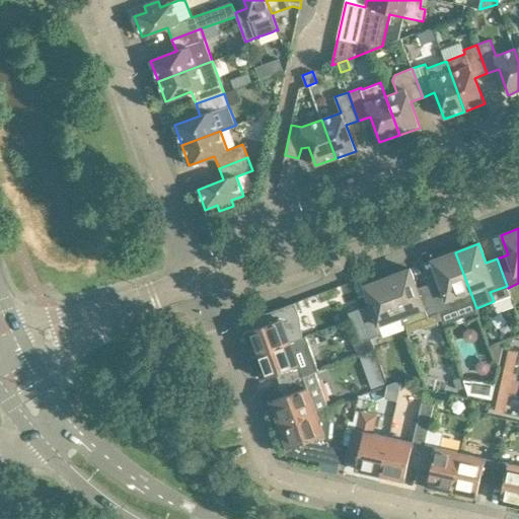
[(437,273),(426,277),(429,284),(439,313),(473,300),(455,252),(452,253),(450,248),(434,253),(436,260),(432,261),(437,273)]
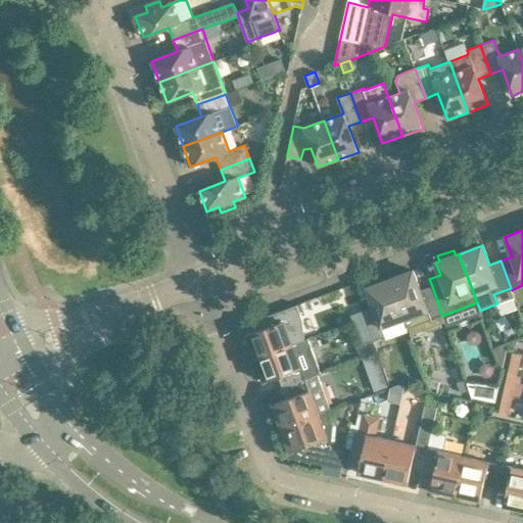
[(414,271),(390,280),(405,319),(410,334),(426,328),(428,332),(441,328),(440,323),(444,321),(442,316),(432,286),(421,290),(414,271)]
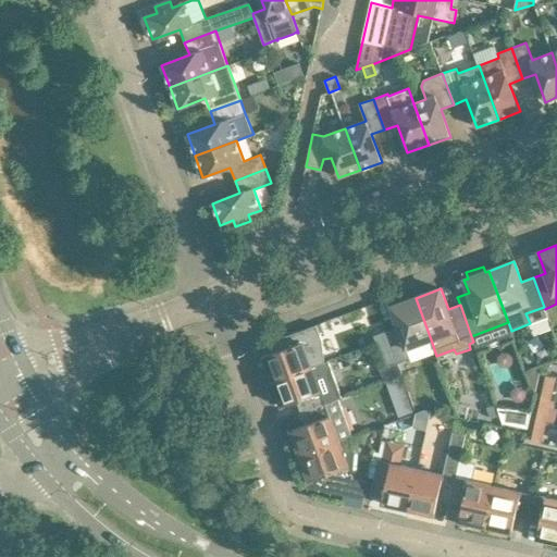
[(398,327),(386,332),(397,363),(410,359),(406,348),(431,339),(416,298),(391,307),(398,327)]
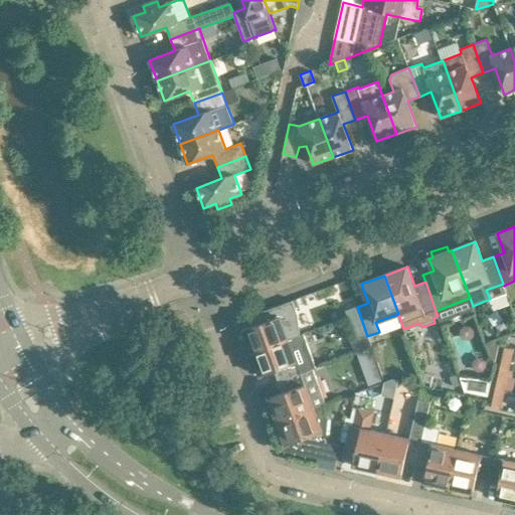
[(252,353),(289,339),(300,335),(298,315),(293,302),(294,302),(293,300),(252,315),(255,325),(243,329),(252,353)]
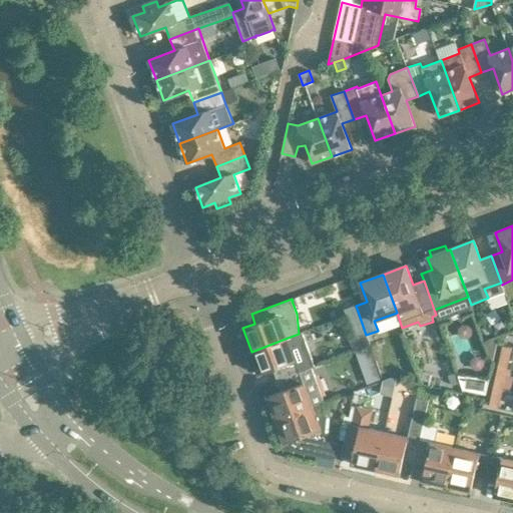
[(355,339),(366,335),(356,306),(345,310),(355,339)]
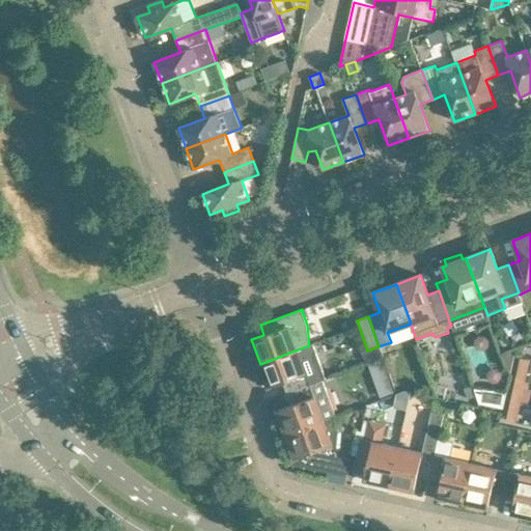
[(283,383),(287,394),(310,386),(298,350),(260,364),(269,388),(283,383)]
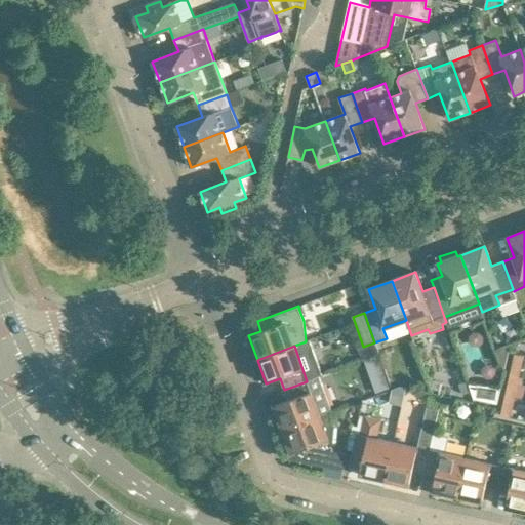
[(509,353),(511,346),(496,351),(505,373),(509,353)]
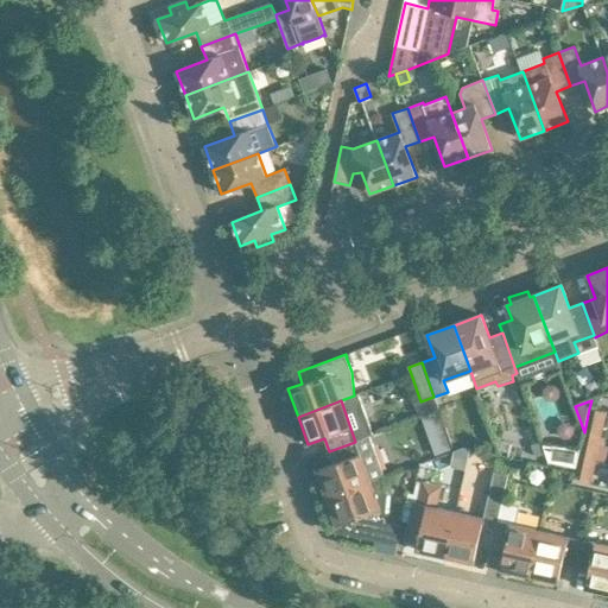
[(590,434),(601,436),(606,412),(595,410),(590,434)]
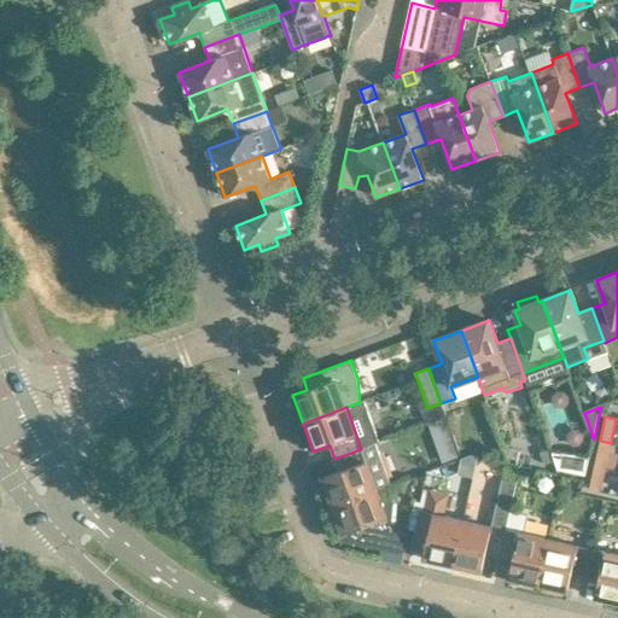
[(452,437),(435,443),(442,462),(459,456),(452,437)]
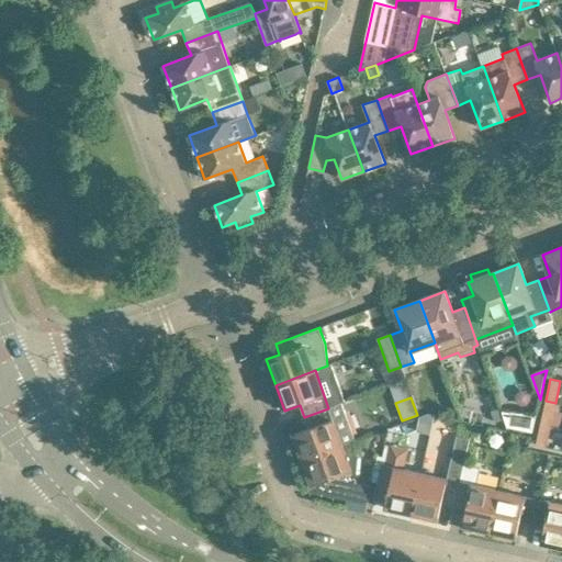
[(550,425),(555,403),(546,401),(541,423),(550,425)]
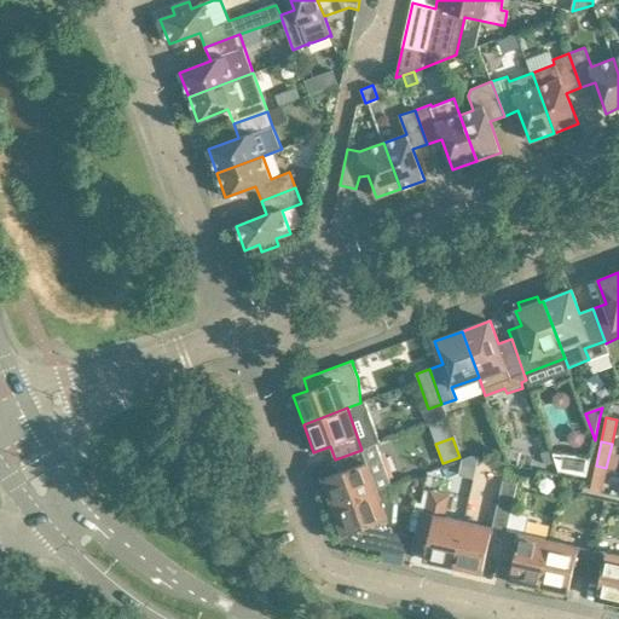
[(376,444),(362,450),(335,460),(340,473),(323,479),(334,507),(392,485),(376,444)]
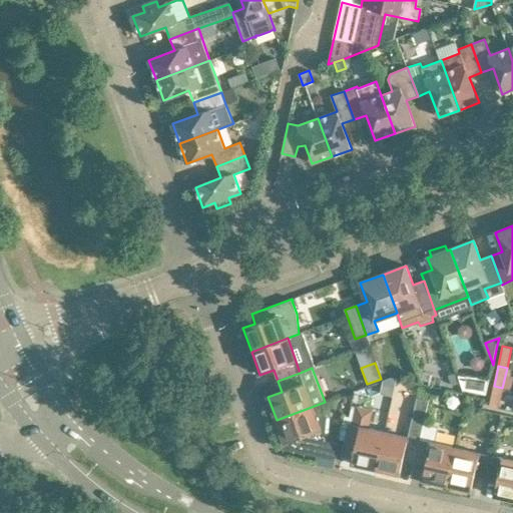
[(455,372),(447,374),(451,385),(459,382),(455,372)]
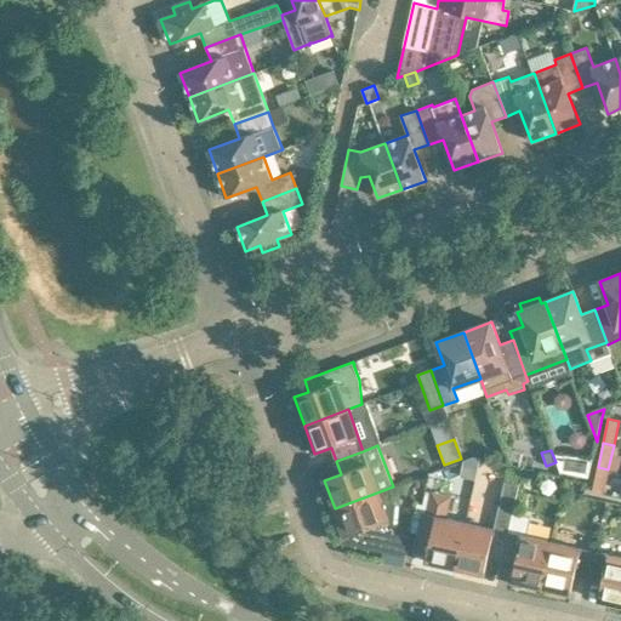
[(588,478),(593,459),(567,455),(554,454),(560,472),(588,478)]
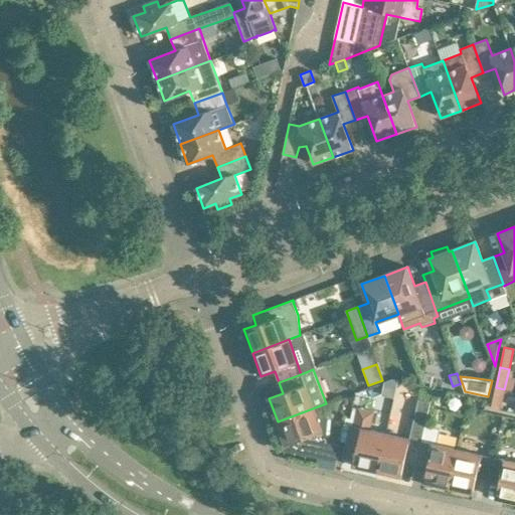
[(504,389),(496,387),(491,408),(500,410),(504,389)]
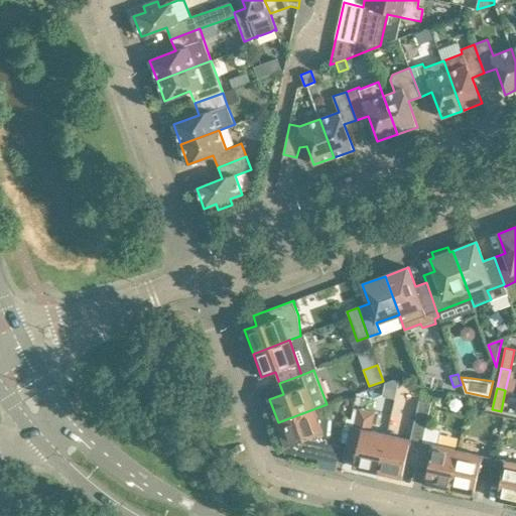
[(419,400),(410,439),(423,442),(426,426),(431,403),(419,400)]
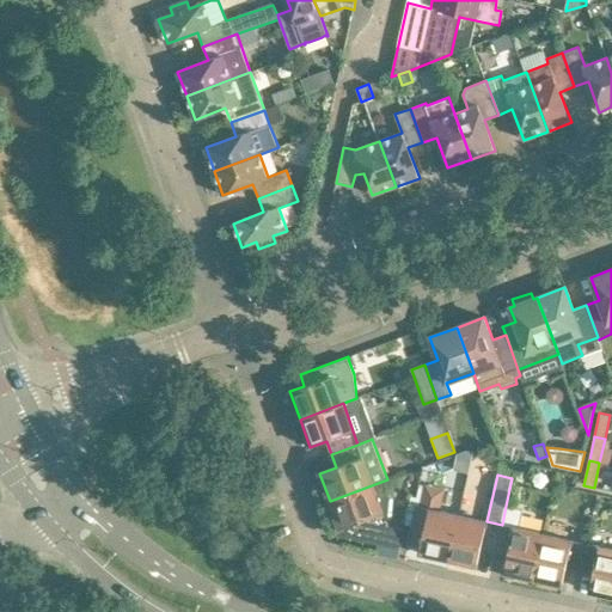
[(387,479),(330,501),(336,516),(330,519),(335,533),(336,533),(336,534),(337,536),(338,536),(348,538),(399,550),(404,530),(387,526),(385,520),(391,518),(393,495),(387,479)]
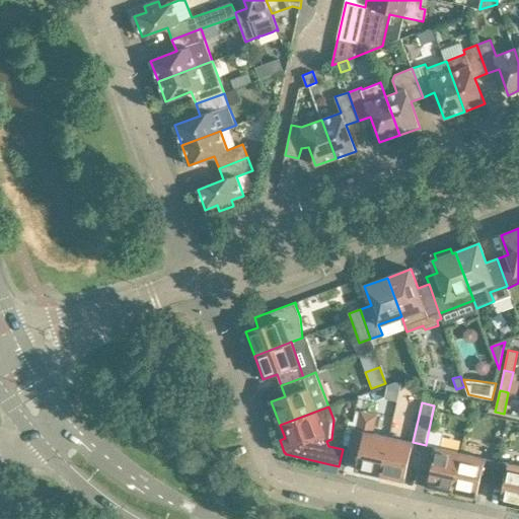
[(349,421),(344,445),(349,446),(346,460),(357,463),(356,469),(380,474),(389,437),(374,433),(378,414),(360,410),(359,415),(356,414),(354,422),(349,421)]
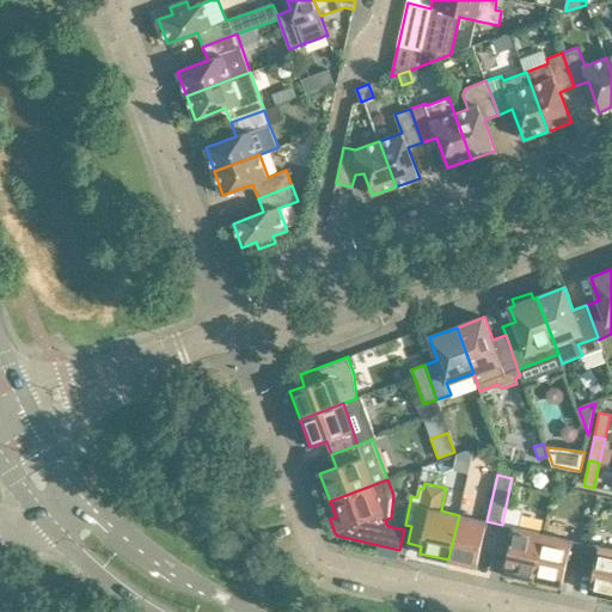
[(487,521),(459,515),(448,560),(477,567),(481,550),(495,552),(502,525),(487,521)]
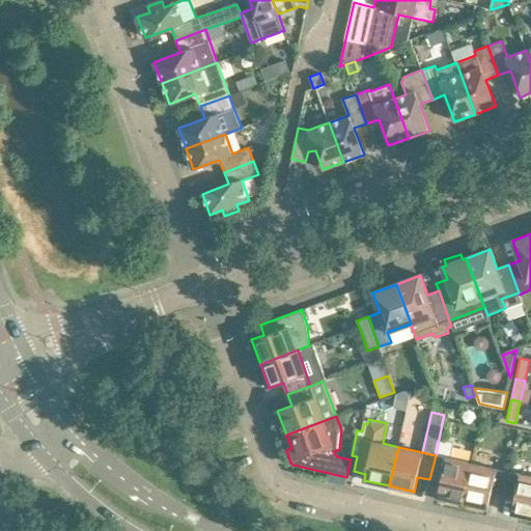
[(438,497),(463,502),(472,464),(436,455),(429,479),(441,482),(438,497)]
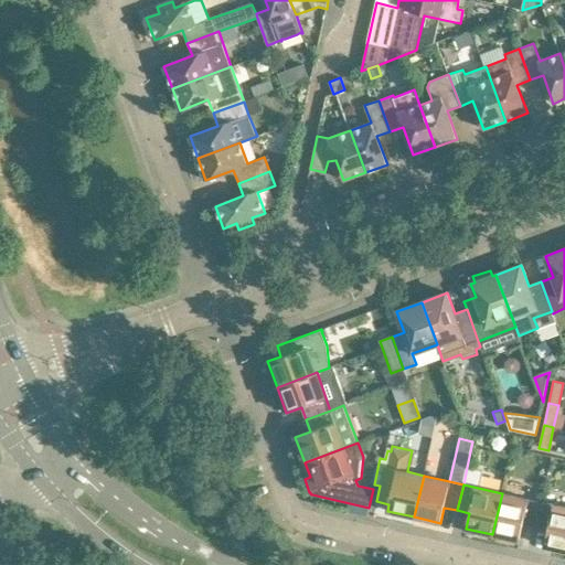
[(522,525),(535,528),(541,502),(502,493),(492,534),(519,541),(522,525)]
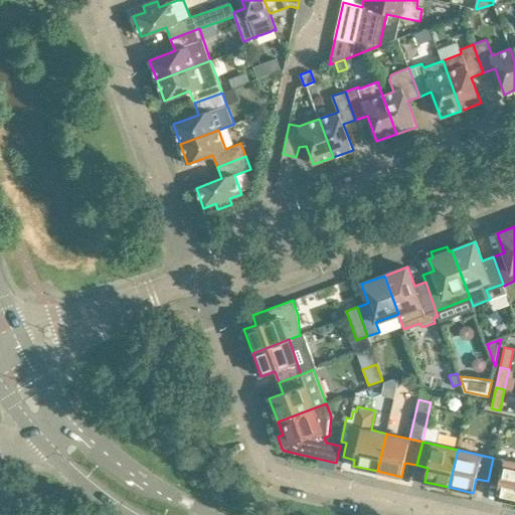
[(496,498),(514,502),(514,462),(493,458),(488,481),(499,484),(496,498)]
